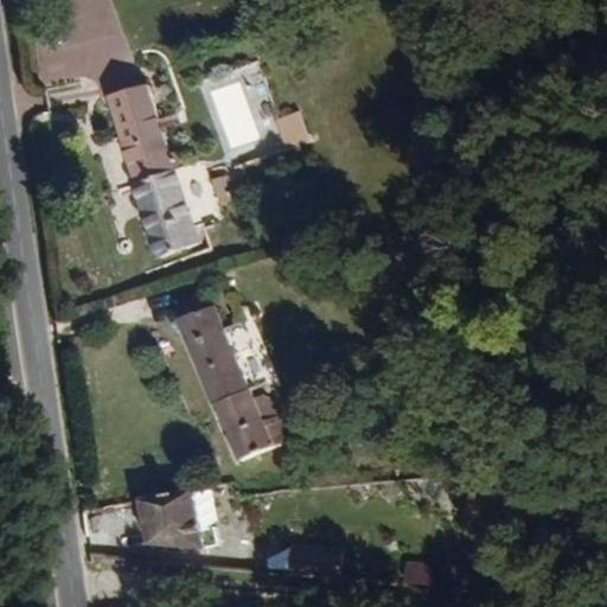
[(190,164),(183,141),(171,145),(152,82),(108,95),(155,257),(199,244),(177,167),(190,164)]
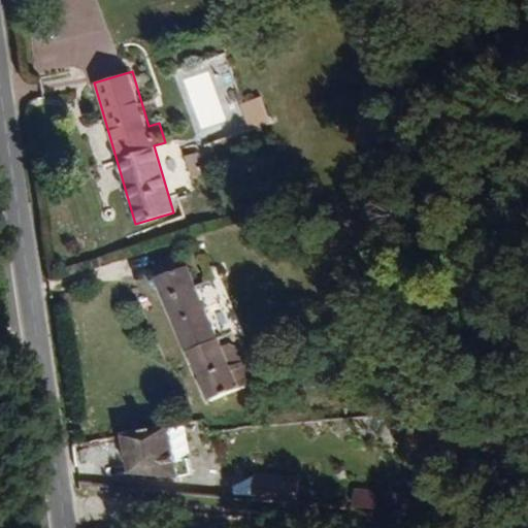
[(271,122),(262,97),(239,104),(249,130),(271,122)]
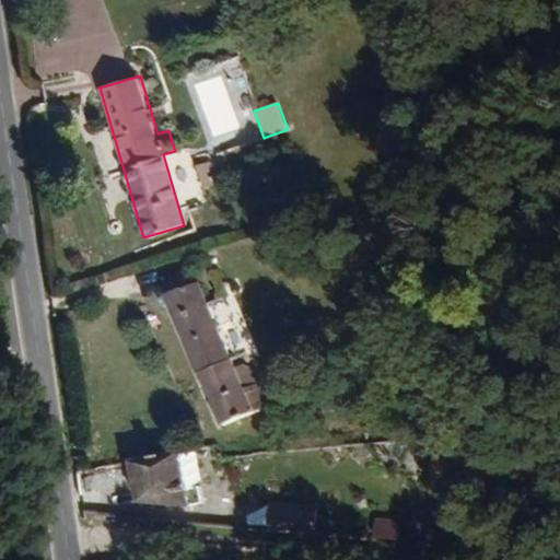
[(201,186),(216,183),(210,160),(195,163),(201,186)]
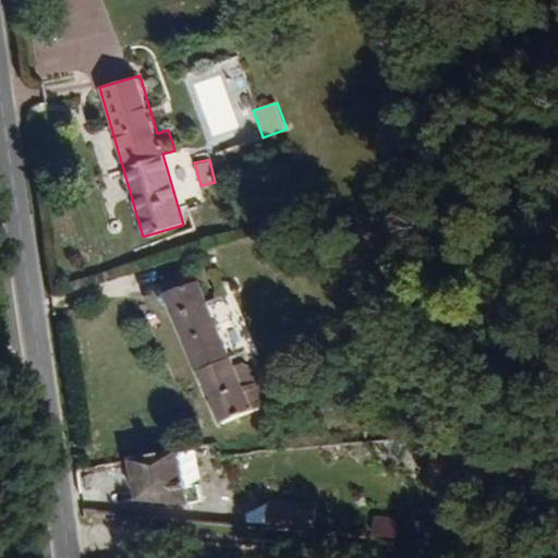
[(243,355),(220,302),(205,308),(196,288),(168,301),(220,426),(266,407),(254,377),(243,372),(233,375),(228,362),(243,355)]
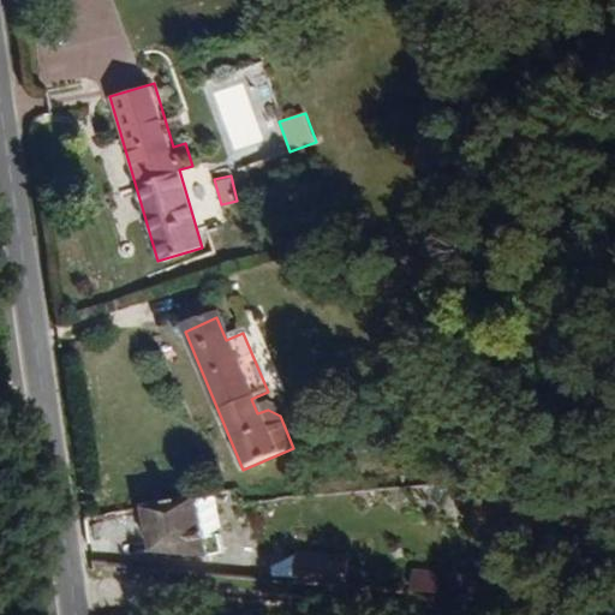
[(206,555),(195,496),(138,511),(145,554),(206,555)]
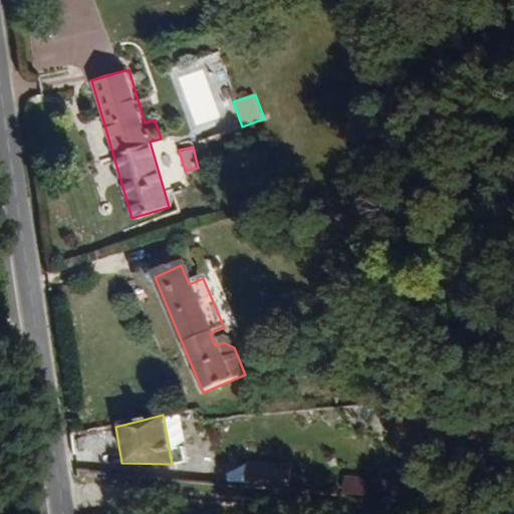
[(289,482),(291,465),(260,463),(246,461),(244,478),(258,479),(289,482)]
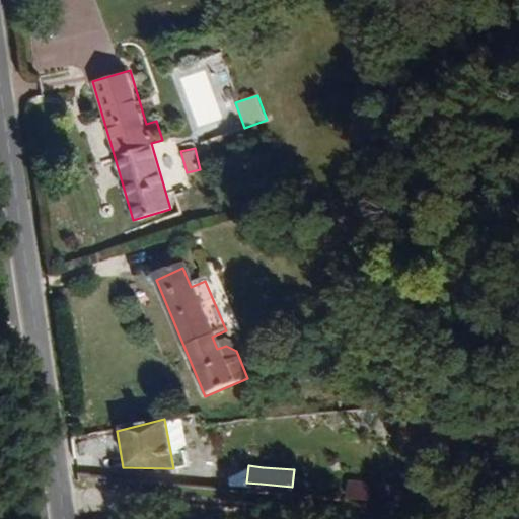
[(349,480),(348,499),(386,501),(386,483),(349,480)]
